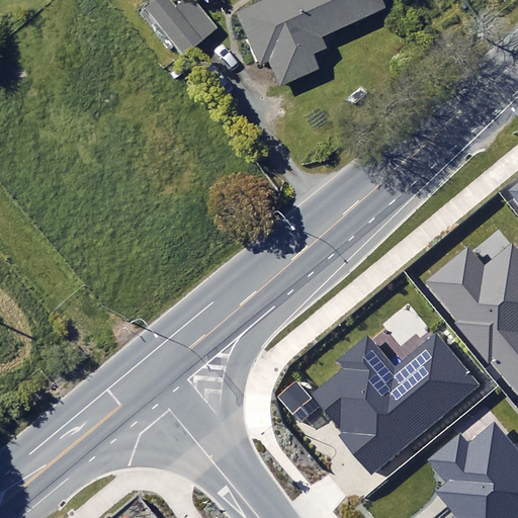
[(187,0),(178,8),(170,0),(157,0),(146,11),(186,56),(218,27),(192,0),(187,0)]
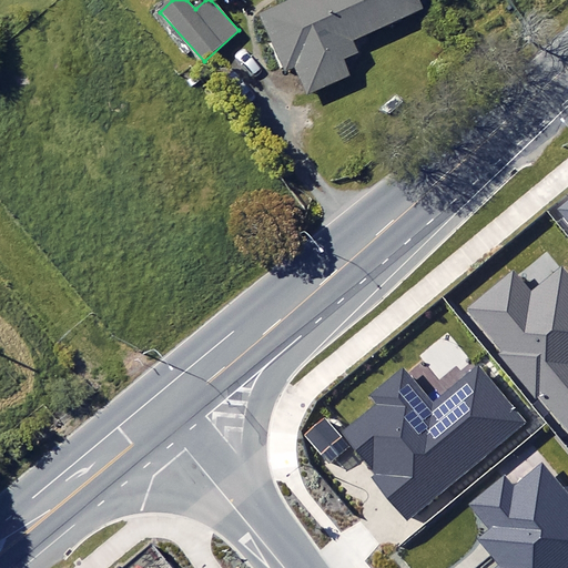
[(422,9),(417,0),(290,0),(262,13),(287,69),(295,66),(308,94),(351,75),(343,59),(358,52),(353,41),(422,9)]
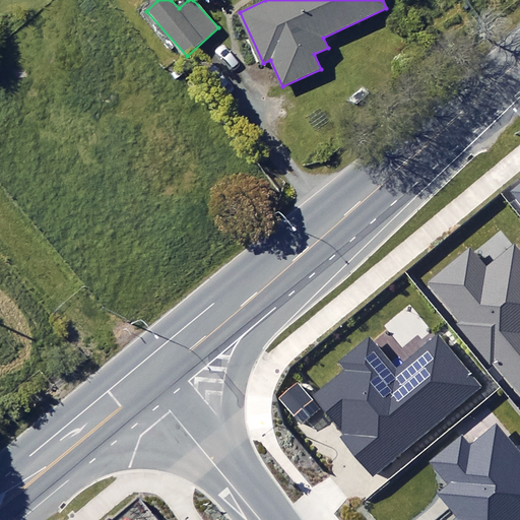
[(496,361),(519,390),(519,246),(516,241),(485,265),(470,247),(427,282),(458,321),(455,323),(490,365),(496,361)]
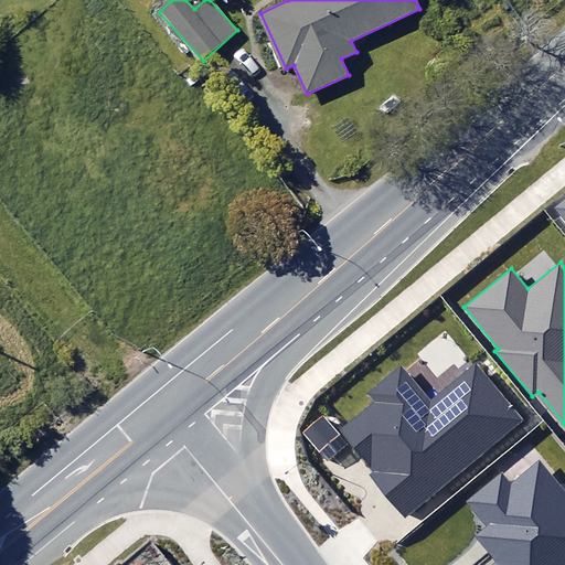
[(371,476),(406,519),(524,422),(476,364),(432,400),(401,363),(368,391),(376,402),(341,430),(375,472),(371,476)]
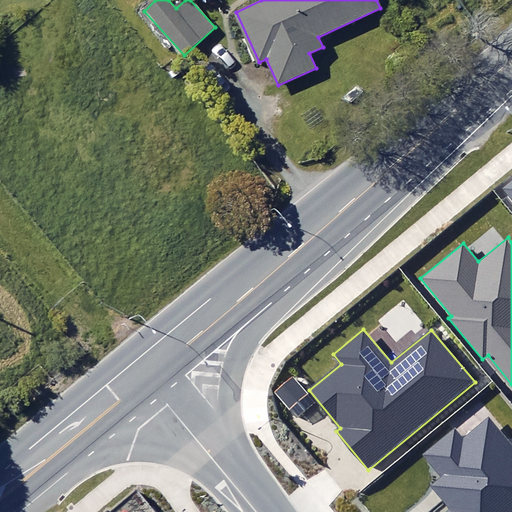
[(274,392),(288,410),(308,394),(293,376),(274,392)]
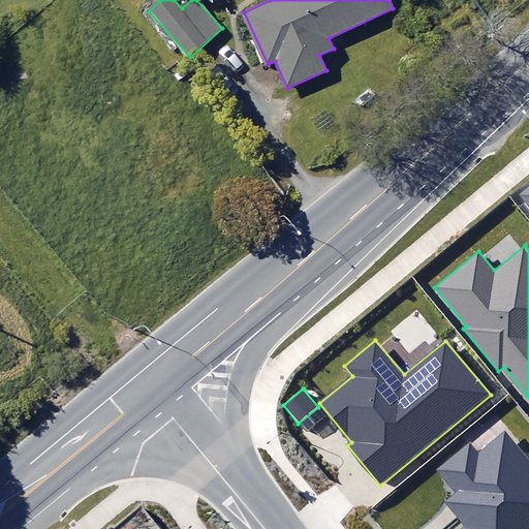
[(461,528),(528,528),(528,456),(506,429),(478,453),(470,442),(438,469),(459,493),(446,502),(466,525),(461,528)]
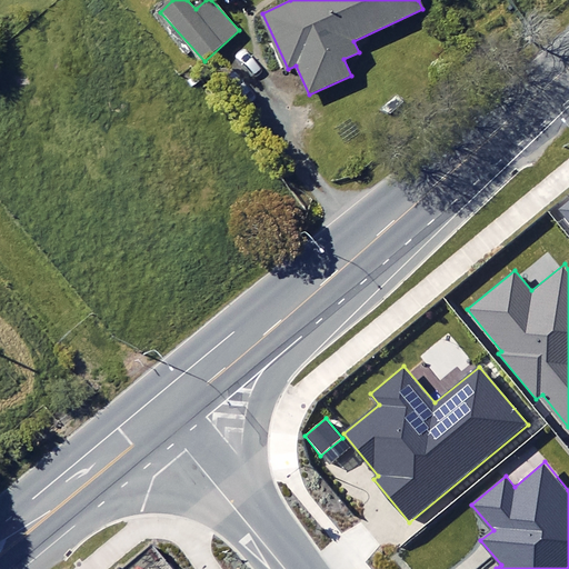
All buildings are outlined.
